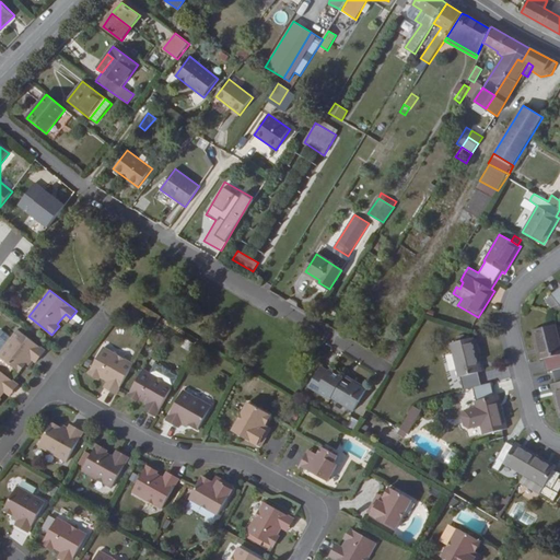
[(559,340),(556,325),(533,330),(539,360),(544,359),(547,372),(552,371),(556,383),(551,384),(559,418),(559,340)]
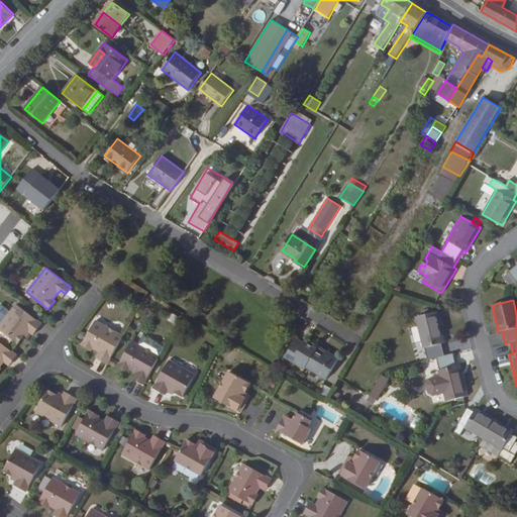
[(24,335),(25,336),(29,331),(30,332),(33,334),(41,324),(17,304),(0,325),(0,329),(18,343),(24,335)]
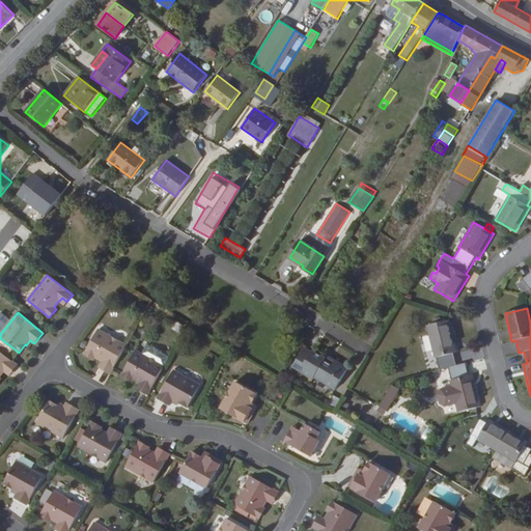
[(449,320),(427,326),(435,358),(437,358),(440,370),(449,368),(452,380),(450,380),(452,386),(441,389),(438,394),(440,403),(445,407),(456,404),(458,413),(481,408),(473,374),(470,375),(467,363),(457,366),(454,354),(457,353),(449,320)]
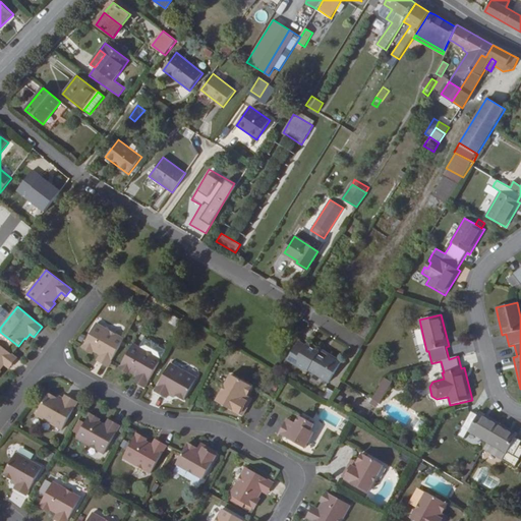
[(94,350),(101,354),(104,356),(101,362),(108,366),(124,339),(97,324),(82,347),(93,353),(94,350)]
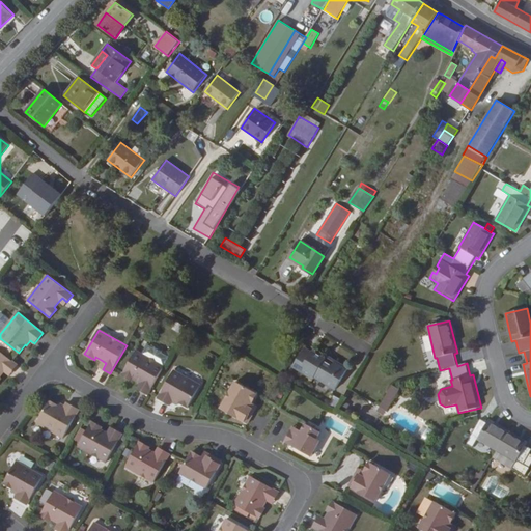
[(142,354),(164,366),(169,357),(161,353),(162,352),(155,348),(155,350),(147,345),(142,354)]
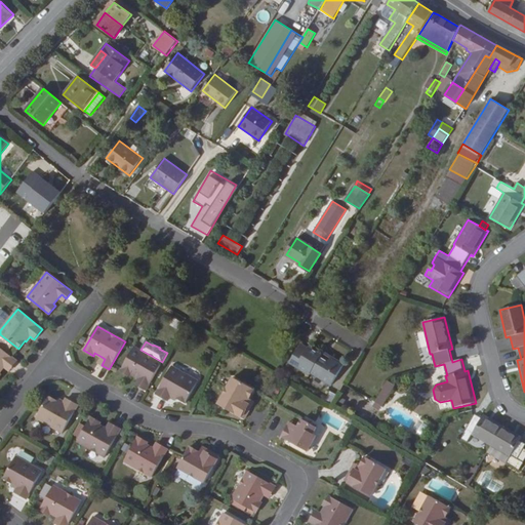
[(335,382),(346,365),(325,353),(323,355),(311,348),(310,349),(303,345),(291,363),(312,375),(313,373),(333,386),(335,382)]
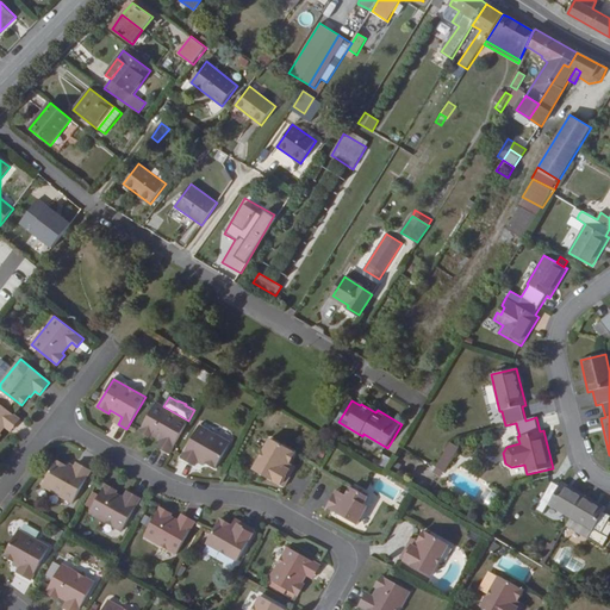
[(0,434),(0,433),(5,427),(8,423),(14,428),(20,419),(0,403),(0,437),(1,436),(0,434)]
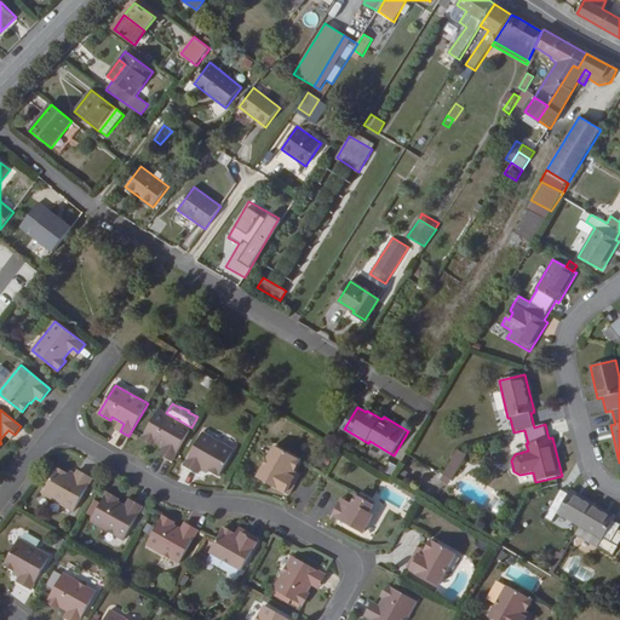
[(155,442),(164,447),(167,449),(164,455),(172,461),(191,428),(166,413),(159,409),(142,438),(154,445),(155,442)]
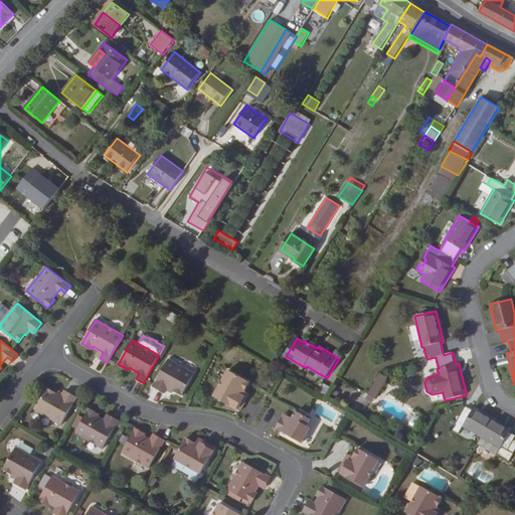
[(165,393),(167,389),(167,388),(173,391),(174,390),(182,395),(194,373),(168,359),(153,386),(165,393)]
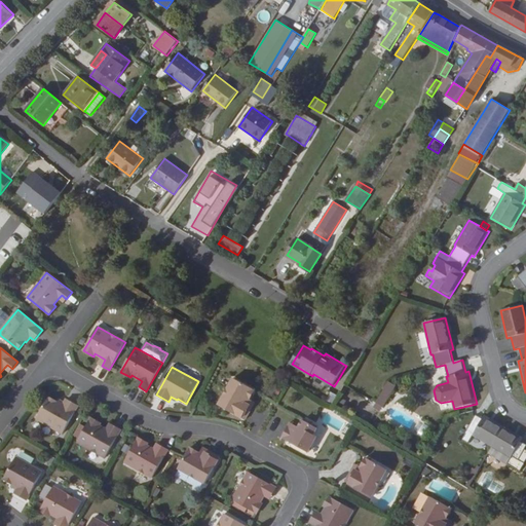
[(246,419),(253,407),(250,405),(253,401),(250,399),(255,390),(234,378),(219,405),(246,419)]
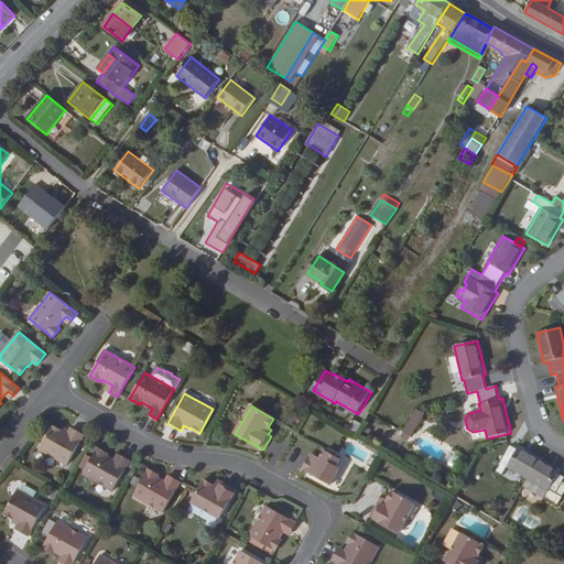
[(409,440),(423,413),(415,409),(400,435),(409,440)]
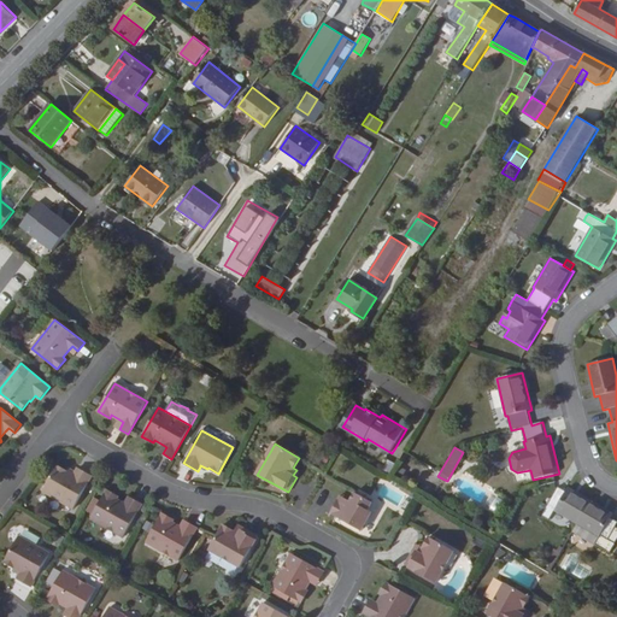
[(78,468),(76,472),(75,474),(69,470),(68,471),(57,465),(42,492),(74,509),(93,476),(78,468)]
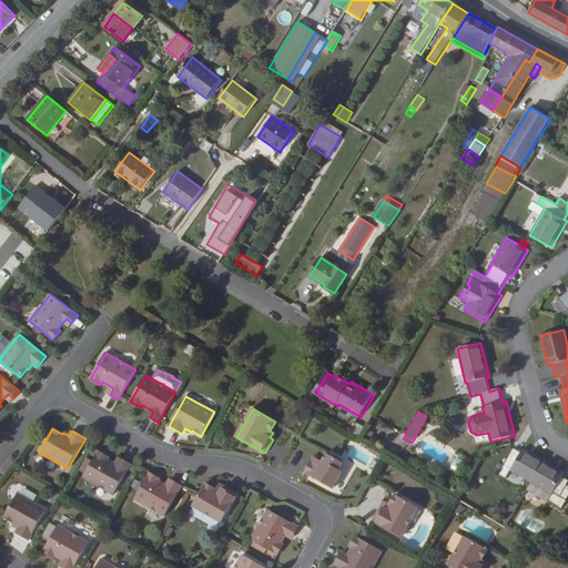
[(553,494),(548,501),(561,509),(567,497),(567,485),(567,483),(567,479),(563,477),(565,473),(523,448),(520,453),(514,448),(498,475),(506,478),(510,470),(531,482),(553,494)]
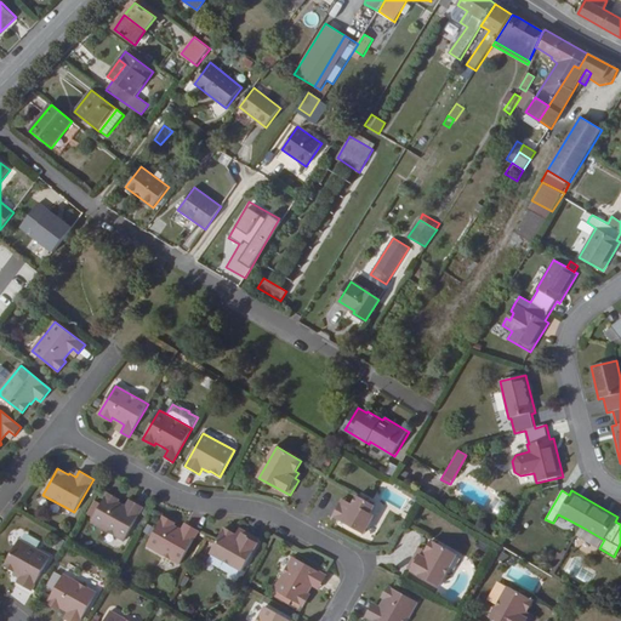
[(143,507),(134,502),(130,510),(126,507),(118,502),(119,499),(108,493),(91,522),(124,541),(143,507)]
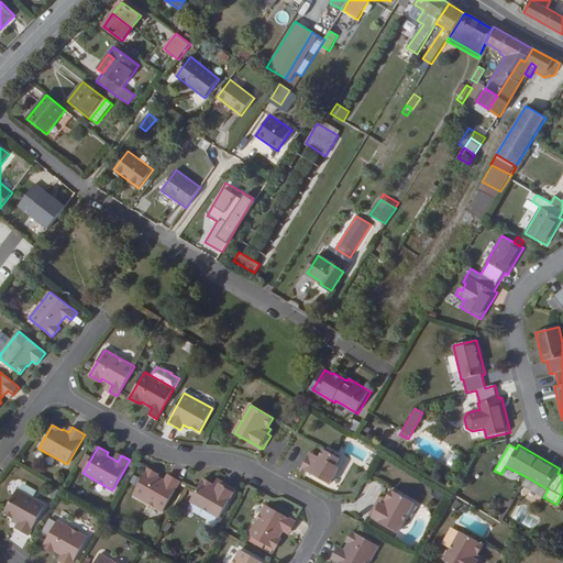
[(316,460),(309,455),(302,468),(330,484),(340,467),(335,465),(340,459),(324,450),(320,457),(318,456),(316,460)]
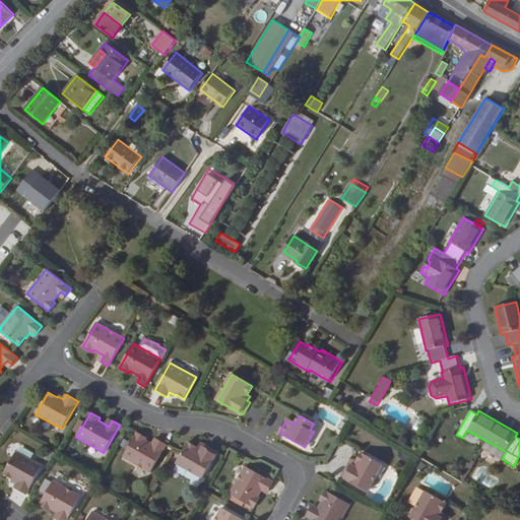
[(167,445),(159,440),(155,446),(152,444),(145,440),(146,438),(137,433),(123,457),(151,472),(167,445)]
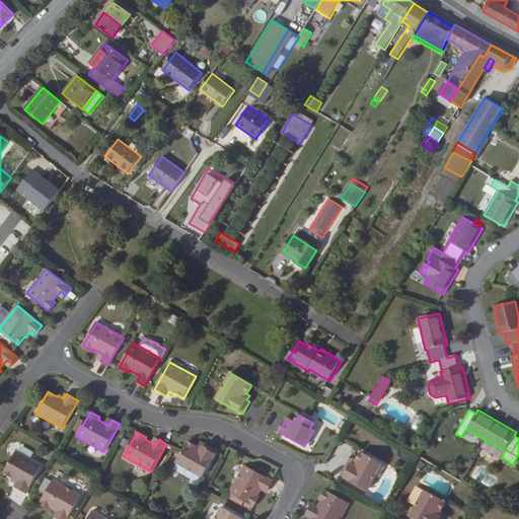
[(482,447),(501,458),(505,451),(486,440),(482,447)]
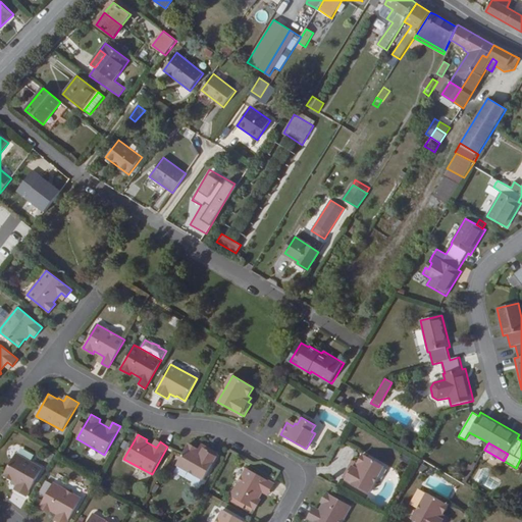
[(218,454),(206,447),(204,449),(200,447),(198,450),(189,444),(177,465),(204,480),(218,454)]
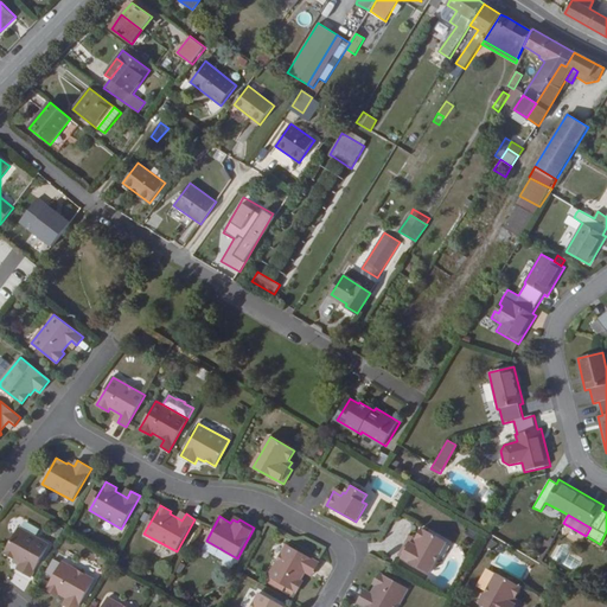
[(66,529),(68,526),(61,523),(57,530),(64,534),(66,529)]
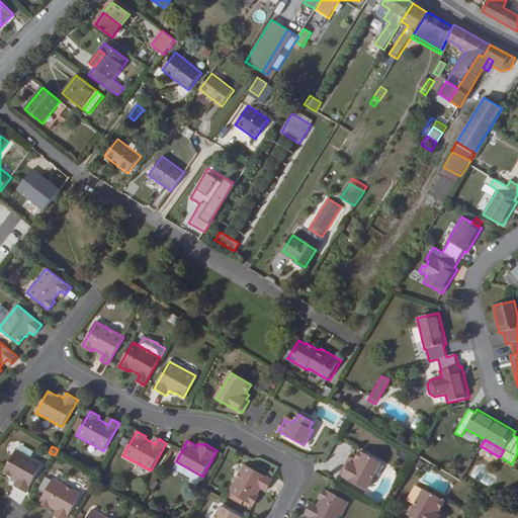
[(12,477),(11,478),(17,481),(16,482),(14,486),(26,493),(42,464),(16,450),(4,471),(12,477)]
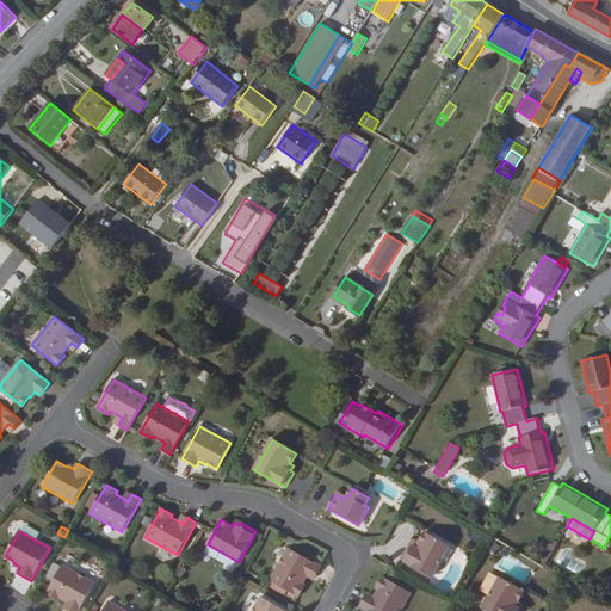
[(419,543),(417,541),(413,545),(411,544),(401,560),(432,576),(450,545),(425,532),(419,543)]
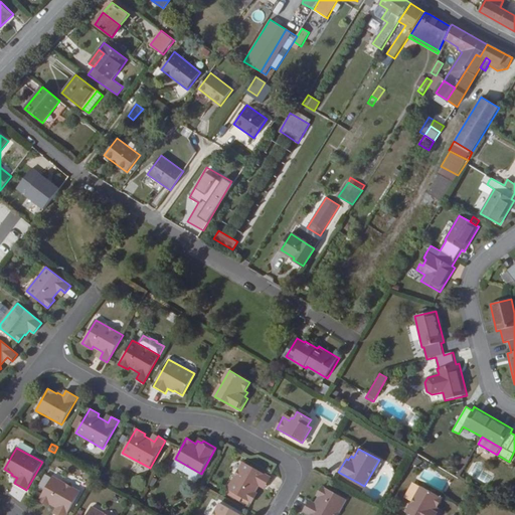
[(254,492),(259,485),(261,482),(267,485),(271,477),(243,462),(227,490),(228,490),(227,493),(240,501),(242,497),(251,503),(258,494),(254,492)]
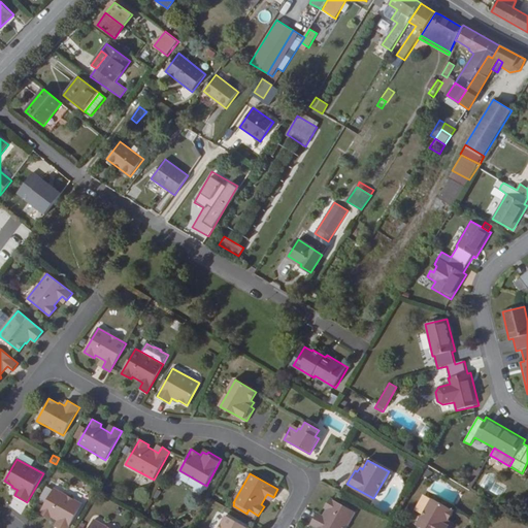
[(51,516),(58,520),(62,522),(59,527),(68,527),(83,504),(54,488),(40,513),(50,518),(51,516)]
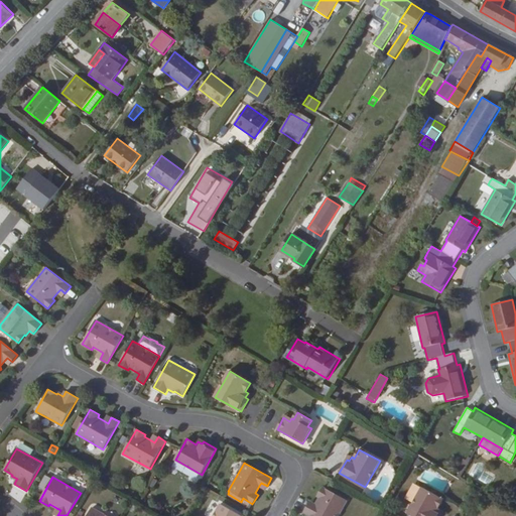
[(319,498),(315,505),(314,508),(308,505),(304,512),(310,515),(338,515),(347,500),(323,487),(317,496),(319,498)]
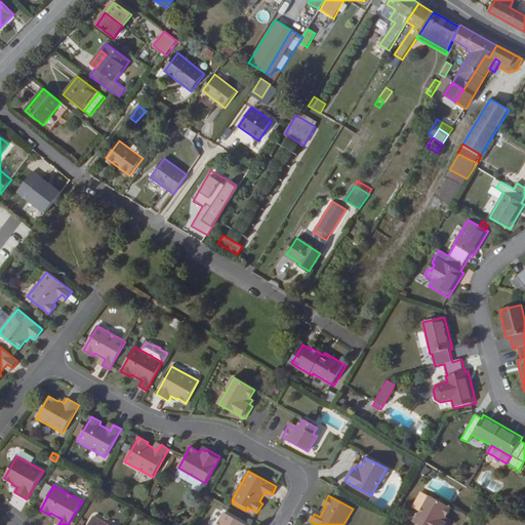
[(418,524),(447,524),(448,524),(446,523),(449,518),(446,517),(451,508),(430,495),(415,523),(418,524)]
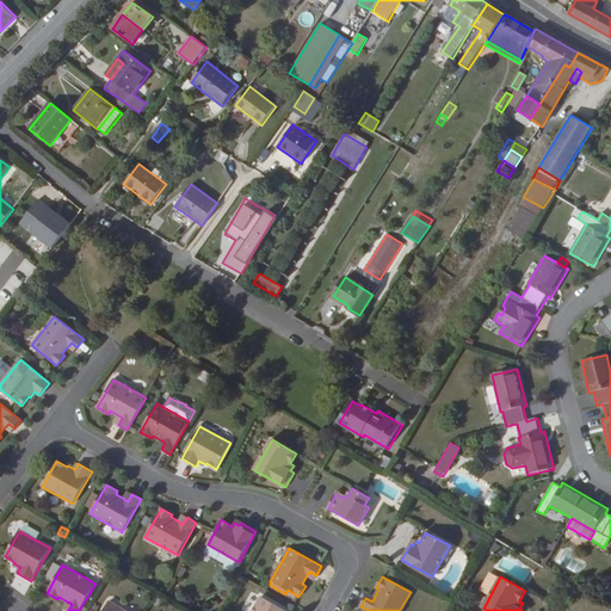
[(287,610),(261,597),(252,610),(287,610)]
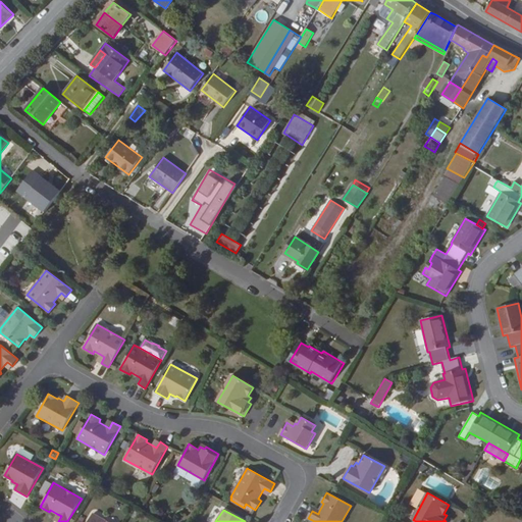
[(107,521),(93,513),(88,521),(107,521)]
